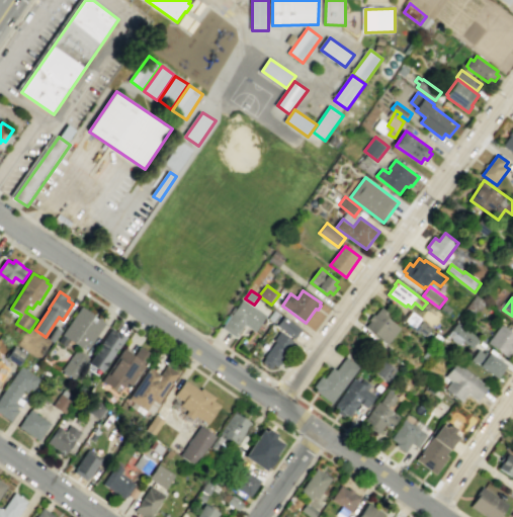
[(225,329),(245,299),(269,316),(258,333),(247,326),(238,338),(225,329)]
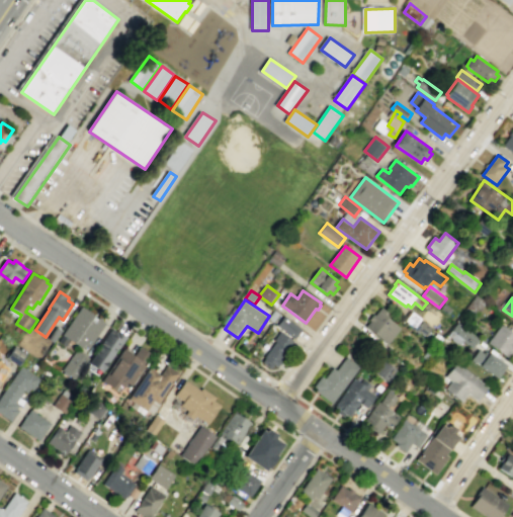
[(446,304),(441,310),(449,316),(453,310),(446,304)]
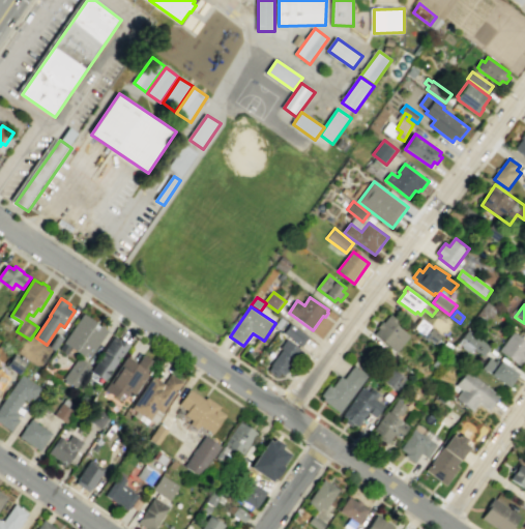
[(86,314),(65,344),(85,357),(88,353),(93,357),(111,331),(86,314)]
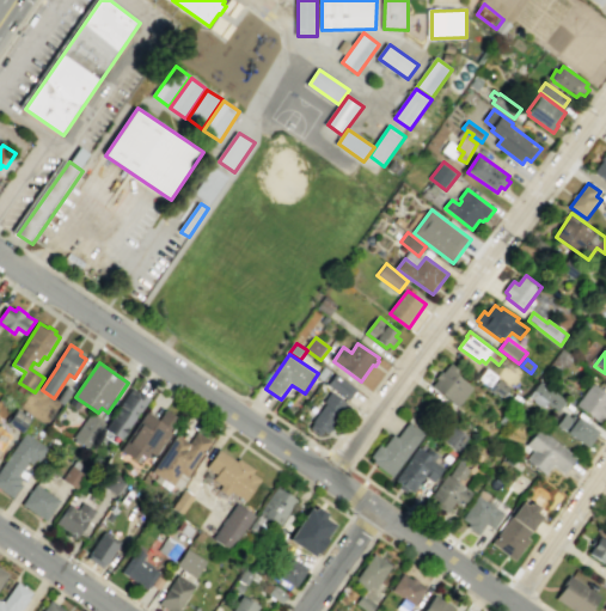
[(445,372),(453,362),(465,372),(461,377),(476,389),(460,408),(434,386),(440,379),(439,378),(444,371),(445,372)]
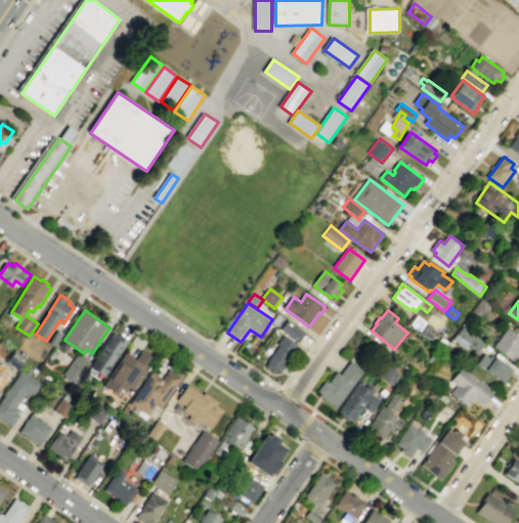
[(279,313),(285,317),(278,327),(273,322),(279,313)]
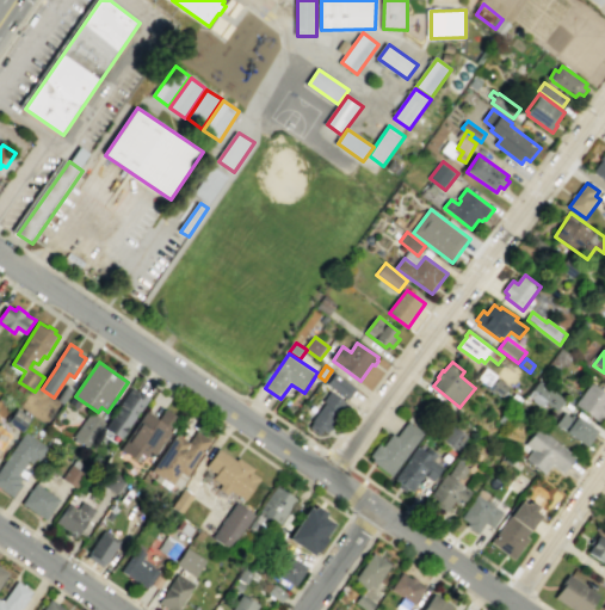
[(485,365),(498,376),(491,387),(476,377),(485,365)]
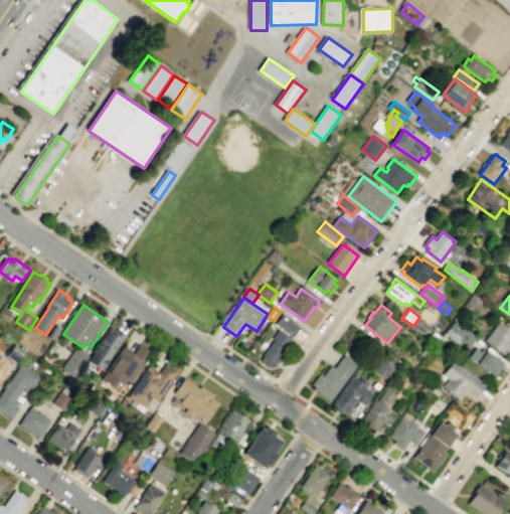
[(285,314),(303,327),(295,337),(277,324),(285,314)]
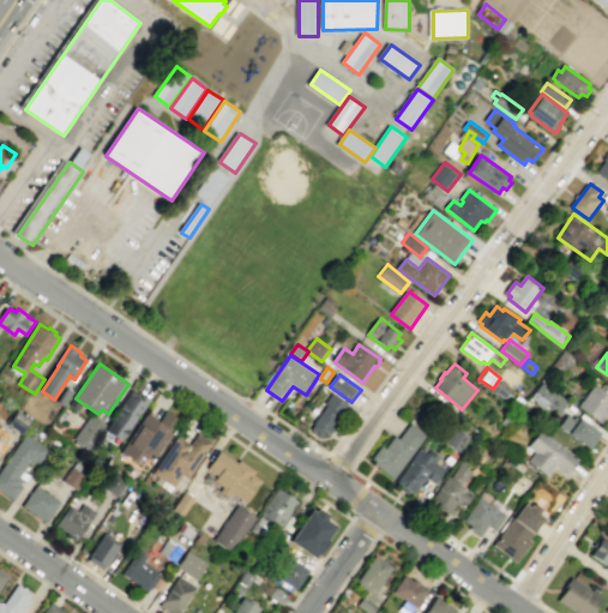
[(503,382),(513,389),(510,394),(515,396),(509,403),(492,391),(497,384),(499,386),(503,382)]
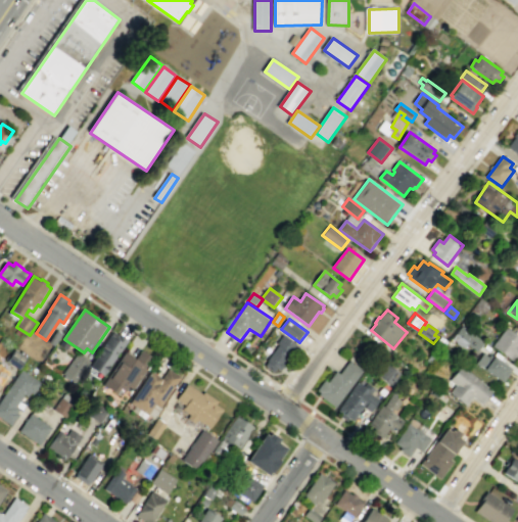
[(479,352),(486,342),(463,325),(453,339),(466,349),(469,345),(479,352)]
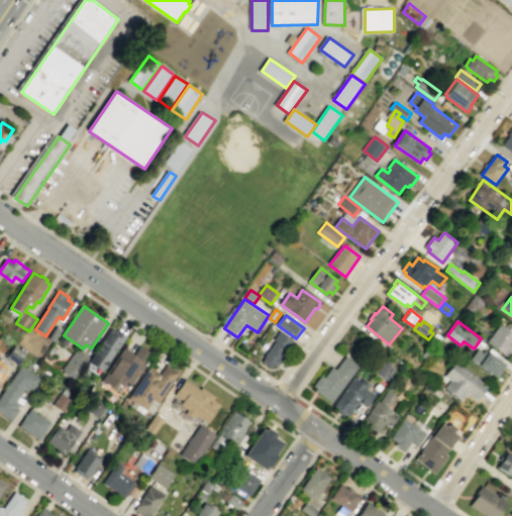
[(503,324),(511,331),(511,355),(509,358),(489,342),(503,324)]
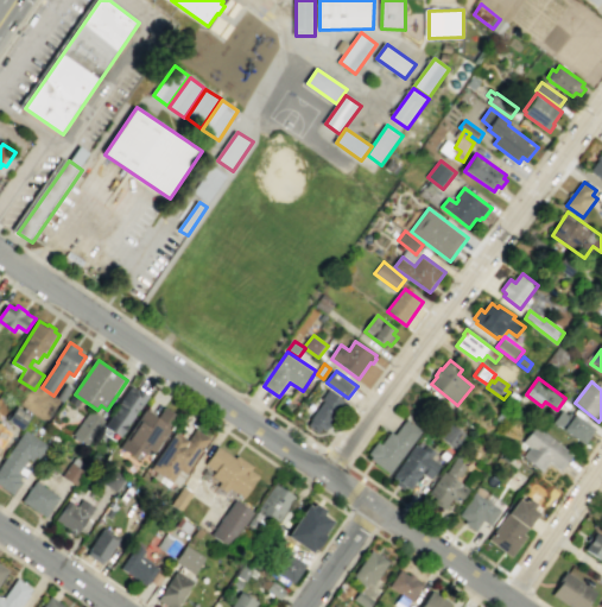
[(68,384),(76,389),(65,404),(58,399),(68,384)]
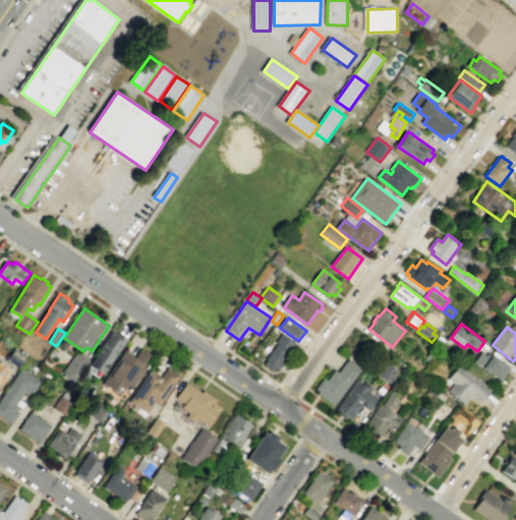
[(130,339),(122,351),(121,351),(105,374),(92,365),(115,331),(120,335),(121,333),(130,339)]
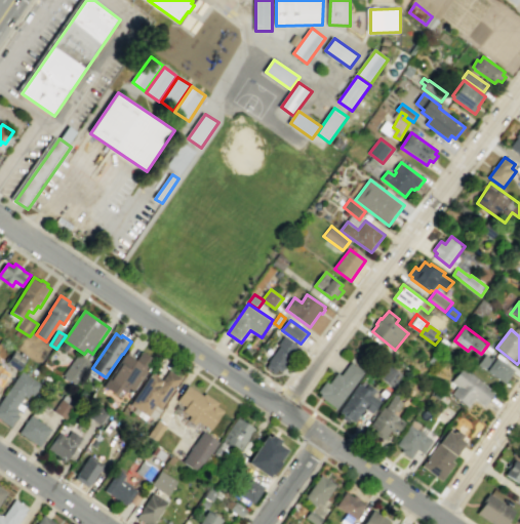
[(286,335),(301,346),(287,364),(288,365),(283,373),(280,370),(277,374),(269,368),(272,362),(271,361),(282,347),(279,345),(286,335)]
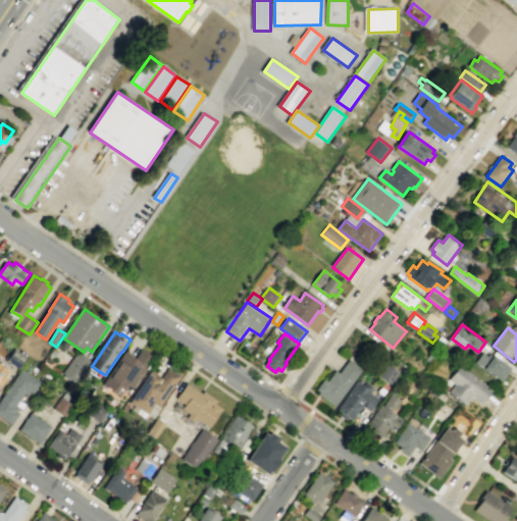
[(17,349),(30,358),(20,369),(8,361),(17,349)]
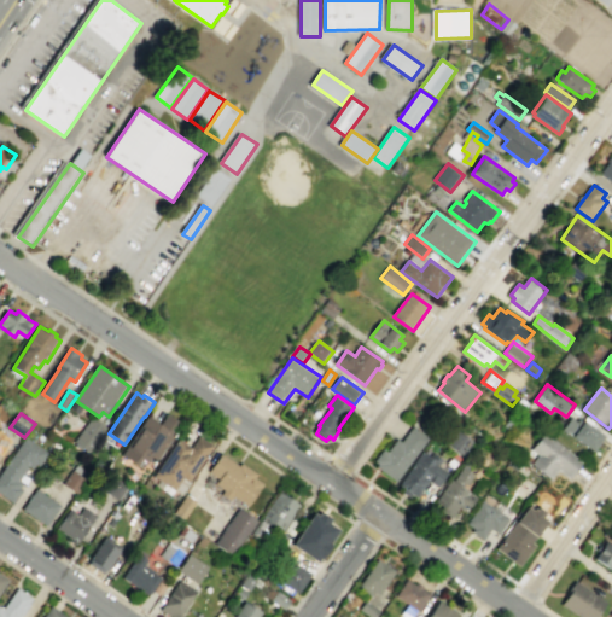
[(170,414),(186,424),(159,463),(155,458),(150,464),(144,459),(139,466),(123,455),(150,417),(162,425),(170,414)]
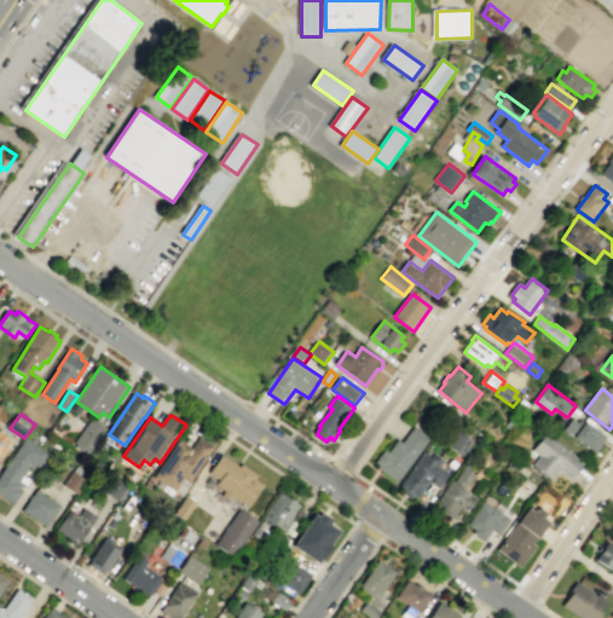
[(110,428),(92,456),(76,445),(94,417),(110,428)]
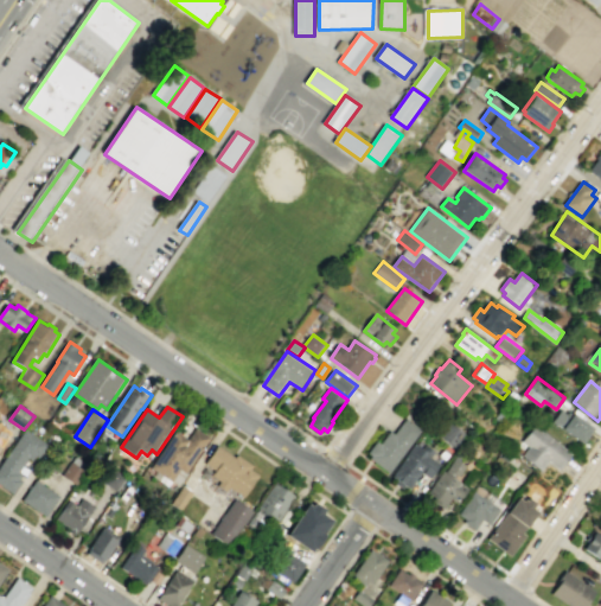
[(583,445),(595,428),(571,412),(569,415),(563,410),(554,423),(558,427),(560,425),(564,428),(563,429),(583,445)]
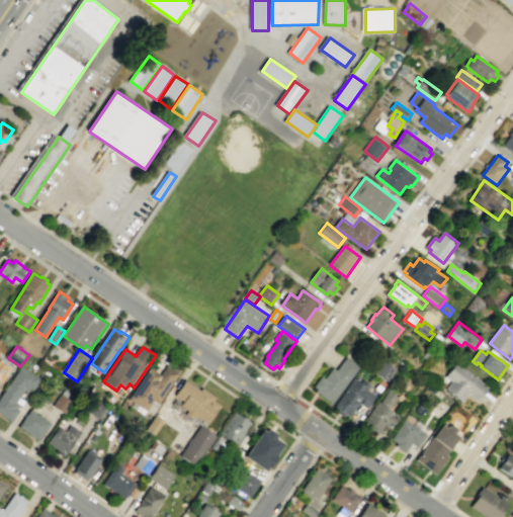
[(334,405),(363,367),(349,356),(338,370),(335,368),(327,379),(323,376),(316,386),(319,389),(317,392),(334,405)]
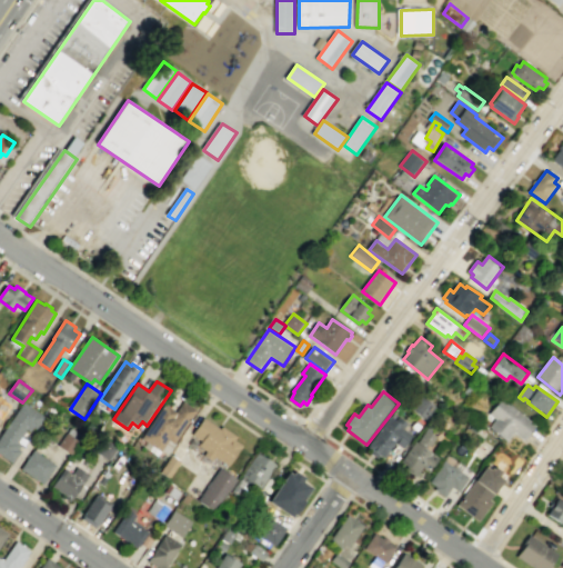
[(425,397),(439,407),(426,422),(413,412),(425,397)]
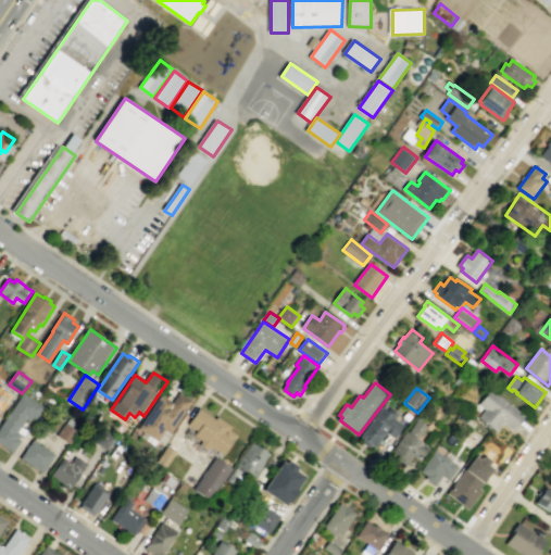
[(0,389),(13,398),(0,415),(0,389)]
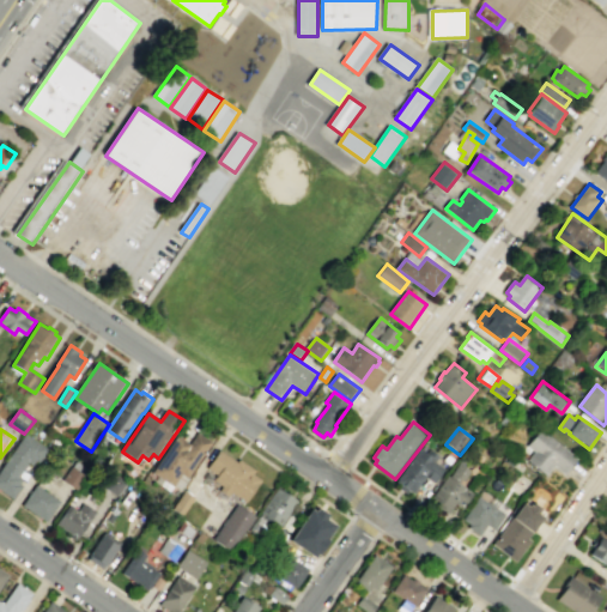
[(548,476),(557,466),(566,474),(580,459),(542,429),(528,446),(535,452),(529,460),(548,476)]
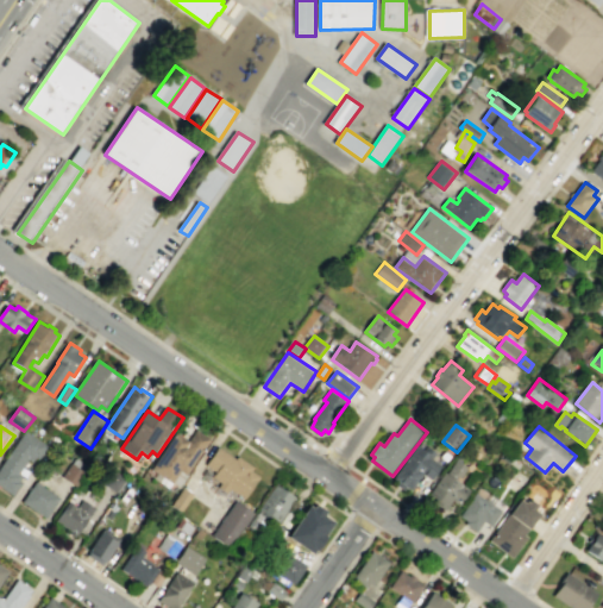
[(0,468),(26,430),(51,446),(42,461),(37,458),(35,462),(31,459),(20,474),(25,477),(22,481),(25,483),(17,497),(0,486),(0,468)]
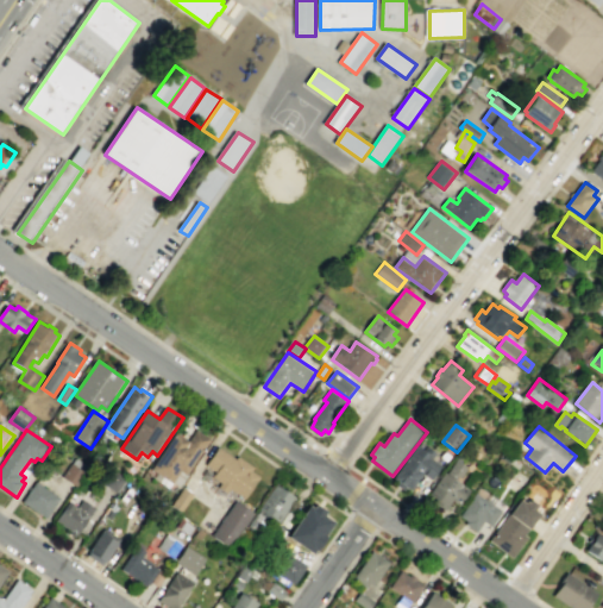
[(199,430),(213,440),(189,476),(183,471),(175,484),(154,470),(178,432),(192,440),(199,430)]
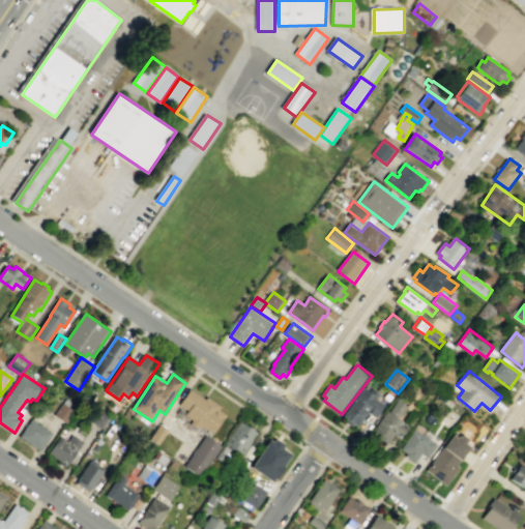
[(355,424),(359,428),(370,413),(377,418),(386,405),(378,400),(382,394),(370,385),(367,389),(365,388),(344,416),(349,419),(346,422),(353,428),(355,424)]
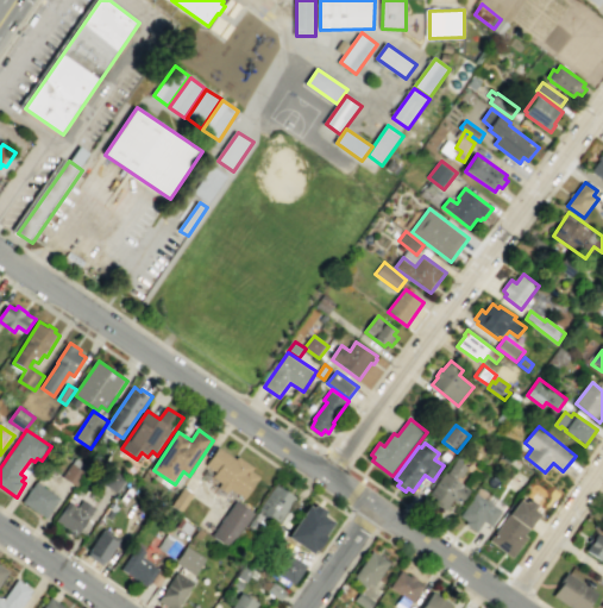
[(220,447),(207,465),(217,472),(213,477),(223,484),(220,488),(228,495),(232,489),(246,500),(262,478),(252,471),(256,468),(240,456),(238,459),(220,447)]
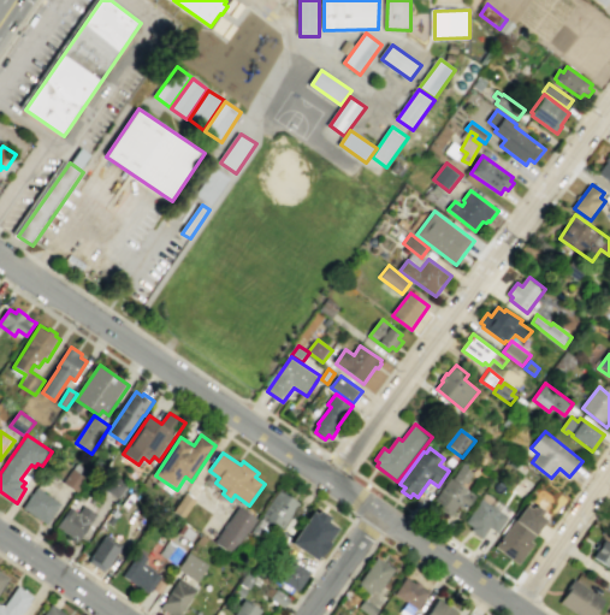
[(452,478),(436,501),(455,514),(461,506),(468,510),(478,495),(467,488),(477,473),(465,465),(455,479),(452,478)]
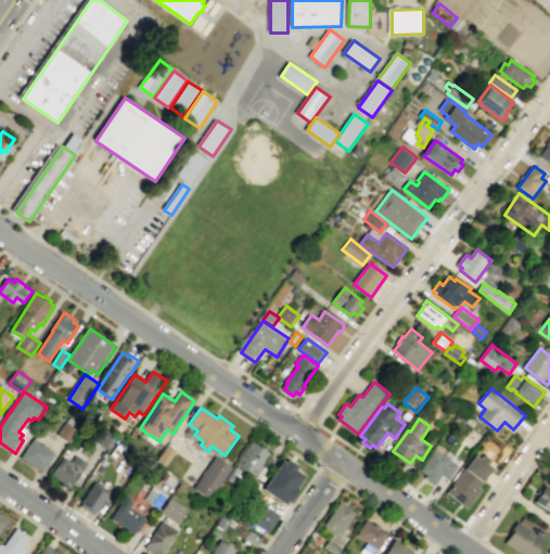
[(59,435),(72,443),(80,432),(67,422),(59,435)]
